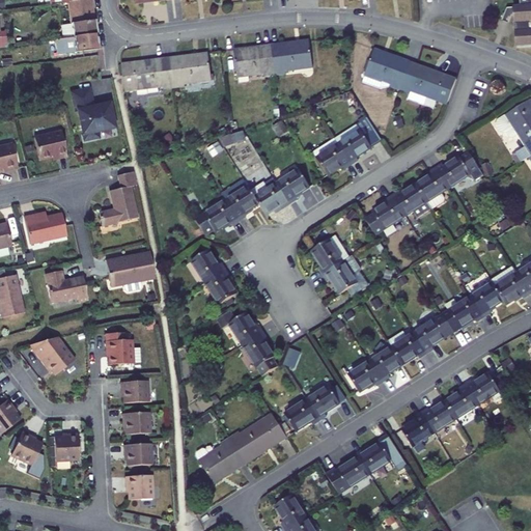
[(91,0),(81,0),(68,2),(72,25),(62,26),(64,39),(74,38),(84,37),(96,34),(91,0)]
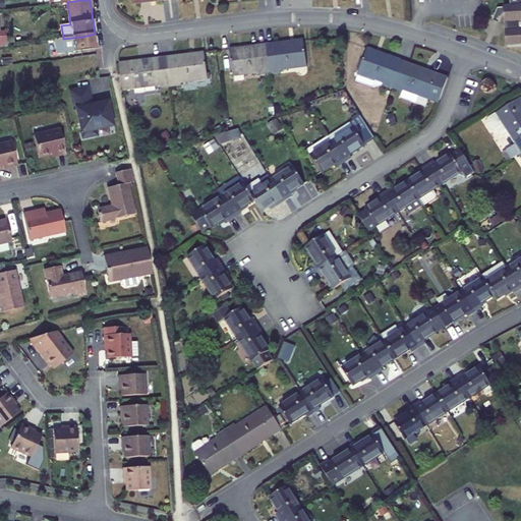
[(501,19),(503,14),(505,15),(507,47),(520,45),(520,0),(510,0),(511,7),(503,7),(504,9),(497,9),(494,16),(501,19)]
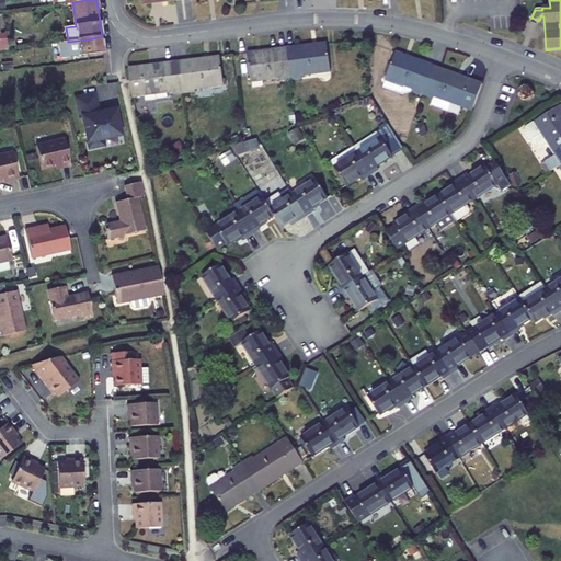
[(68,42),(58,43),(60,58),(104,52),(102,36),(89,39),(78,41),(68,42)]
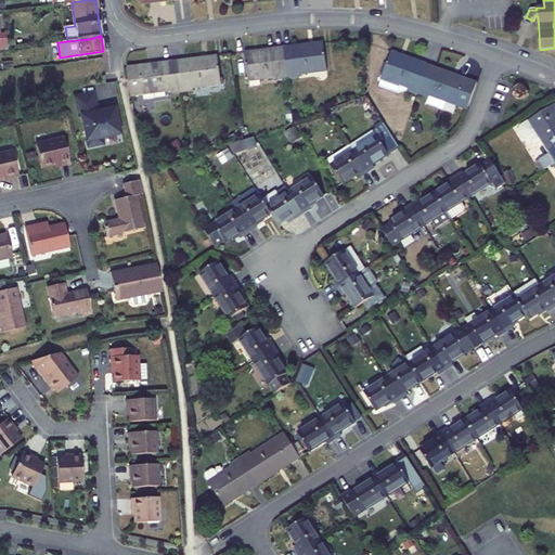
[(326,68),(323,42),(284,47),(288,78),(299,77),(298,74),(315,72),(315,69),(326,68)]
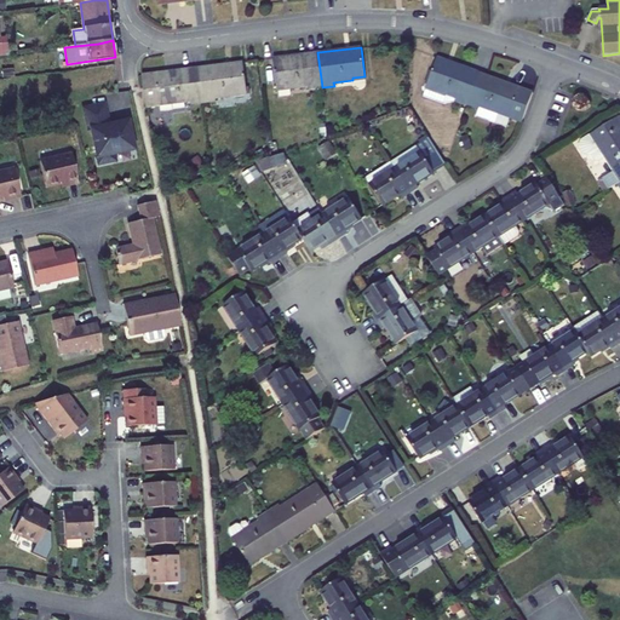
[(288,85),(288,89),(308,86),(309,89),(322,87),(317,52),(273,58),(276,87),(288,85)]
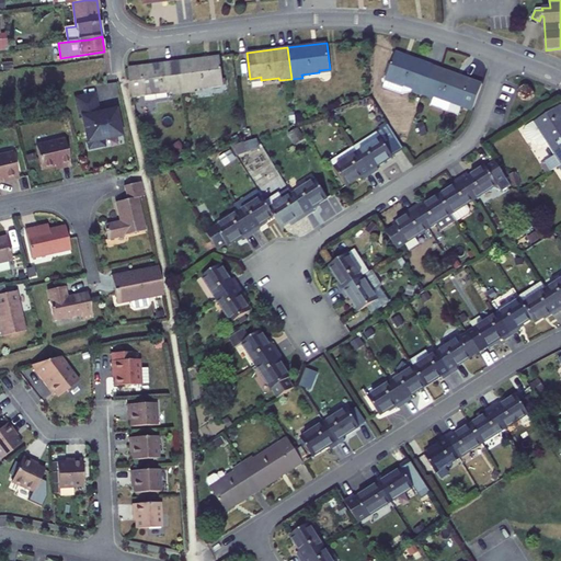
[(396,52),(384,87),(401,93),(411,91),(423,95),(433,65),(396,52)]
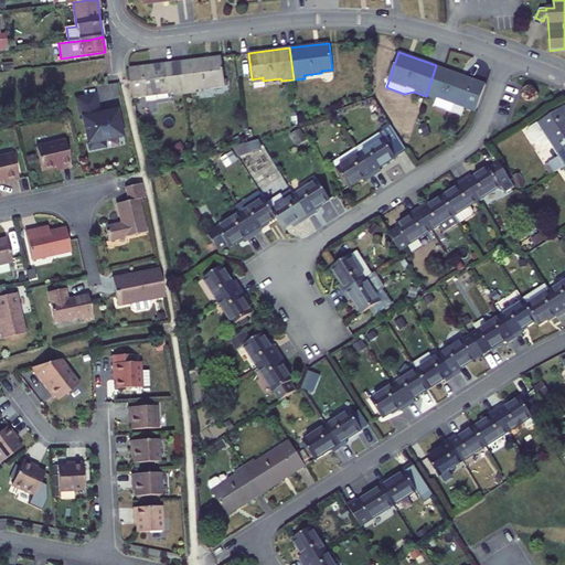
[(224,85),(221,57),(181,62),(184,93),(196,92),(195,89),(224,85)]
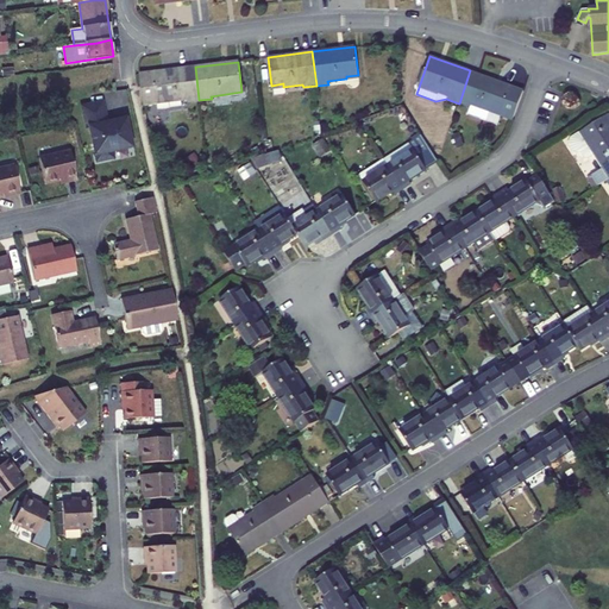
[(140,74),(144,105),(186,99),(187,102),(199,100),(195,67),(140,74)]
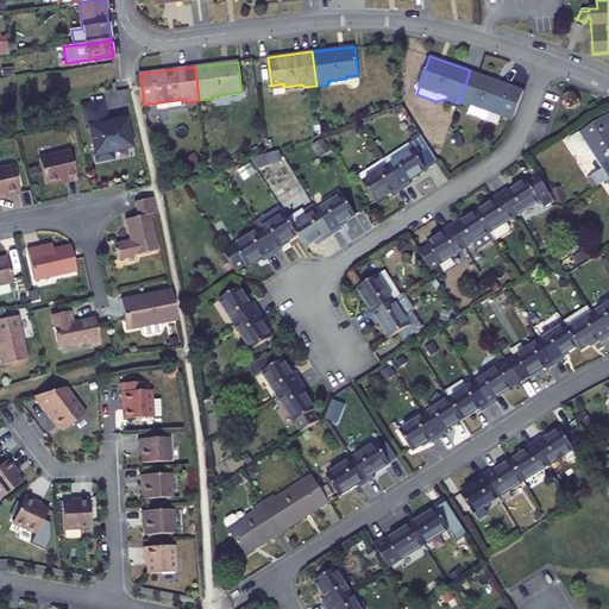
[(469,113),(487,120),(490,111),(501,115),(513,119),(523,90),(470,70),(459,104),(470,107),(469,113)]
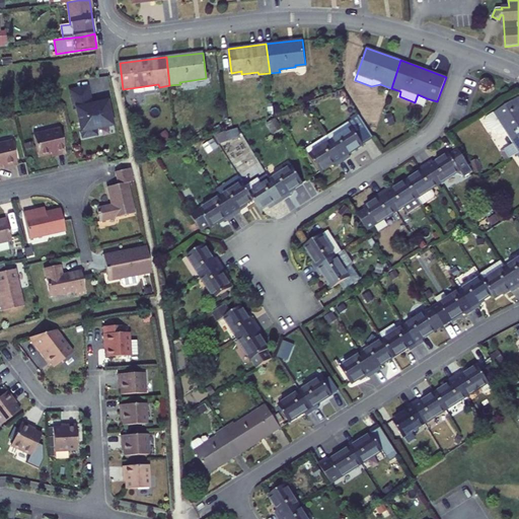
[(427,98),(418,94),(415,102),(424,105),(427,98)]
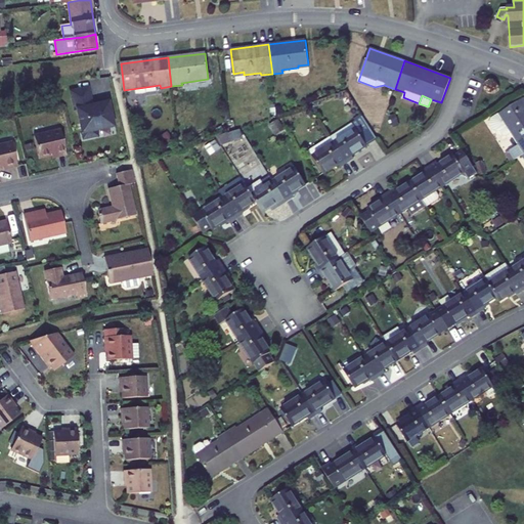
[(77,111),(81,130),(83,129),(89,158),(102,155),(101,148),(119,144),(114,122),(97,125),(93,107),(77,111)]
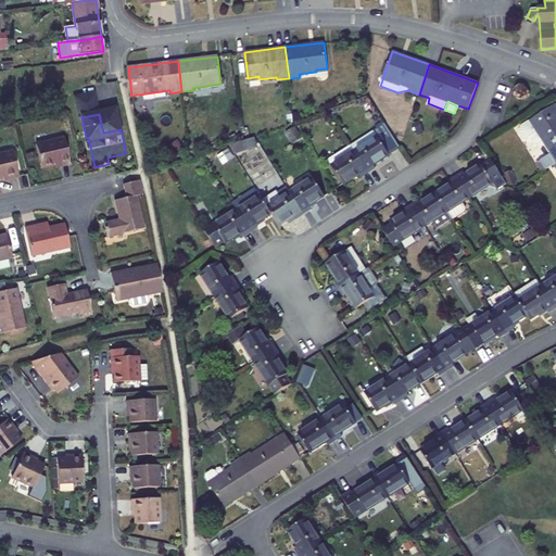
[(543,141),(551,153),(548,155),(542,160),(547,169),(554,165),(555,163),(555,116),(520,139),(528,150),(543,141)]
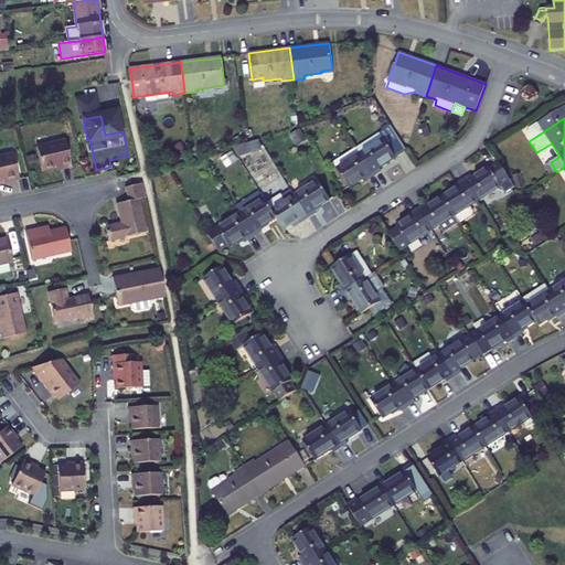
[(381,171),(380,168),(407,149),(391,125),(356,148),(374,176),(381,171)]
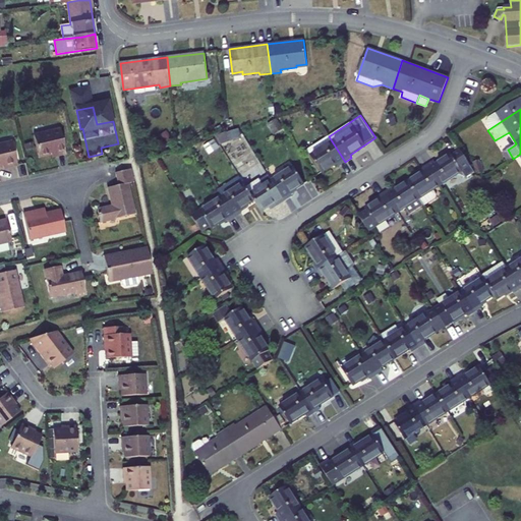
[(268,124),(274,133),(282,128),(276,119),(268,124)]
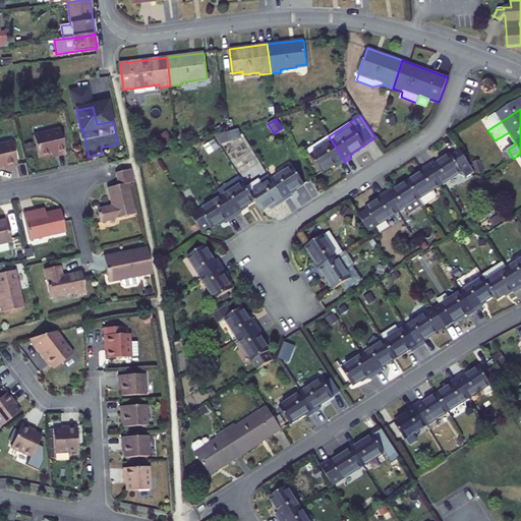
[(51,154),(57,152),(58,156),(66,154),(60,128),(35,134),(40,157),(51,154)]
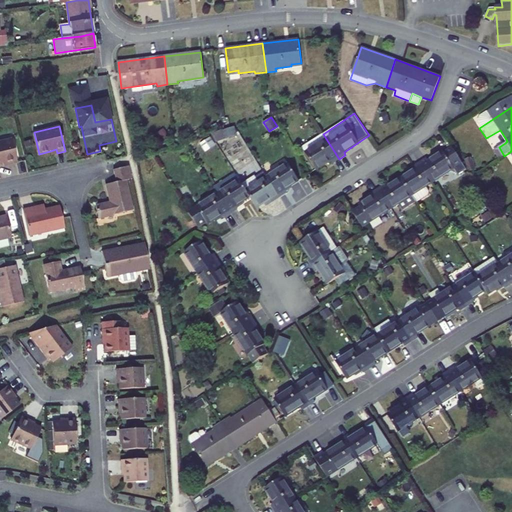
[(224,131),(226,138),(237,134),(234,127),(224,131)]
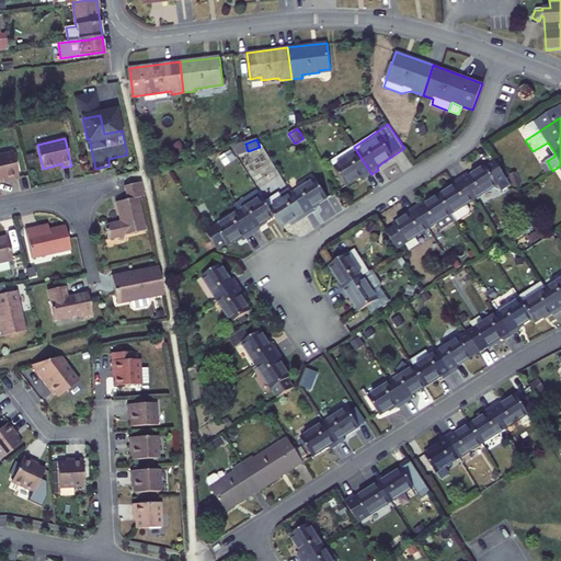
[(362,175),(364,179),(371,174),(354,147),(331,161),(335,168),(334,168),(346,186),(362,175)]
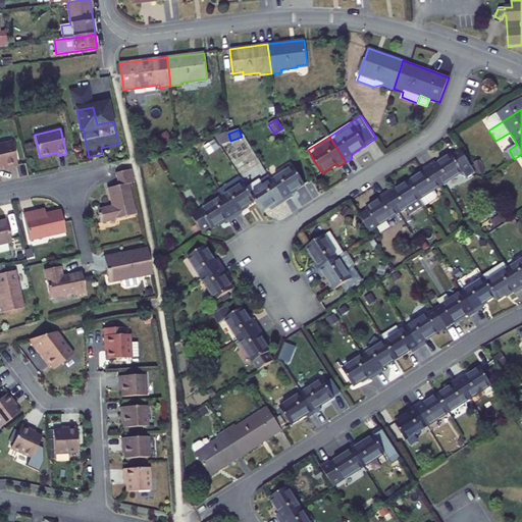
[(0,166),(3,166),(3,168),(17,164),(12,141),(0,144),(0,166)]
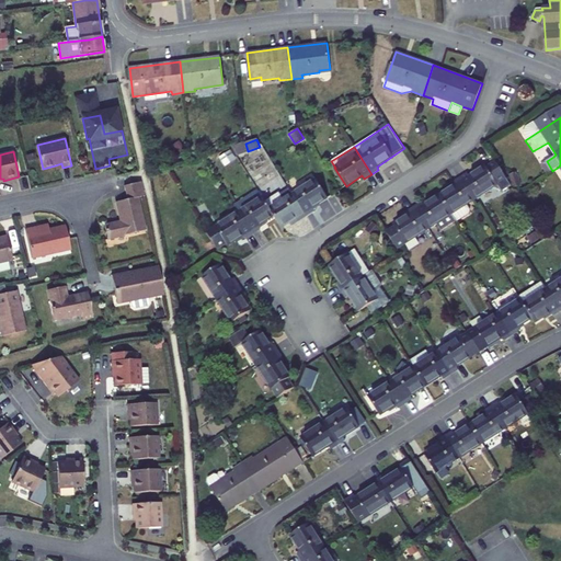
[(225,164),(235,159),(229,151),(220,157),(225,164)]
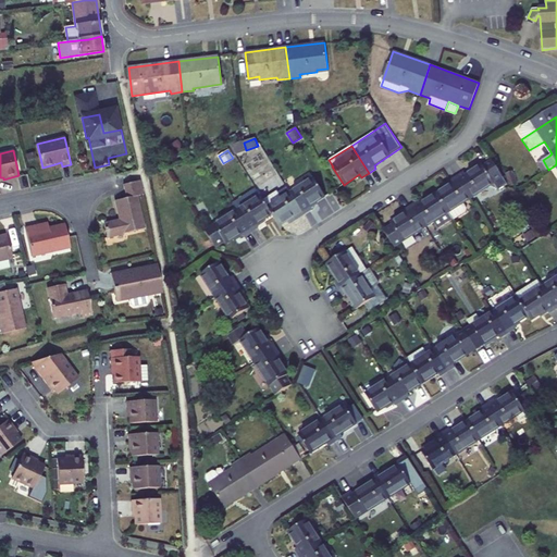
[(467,175),(465,172),(457,176),(471,198),(494,183),(482,164),(467,175)]
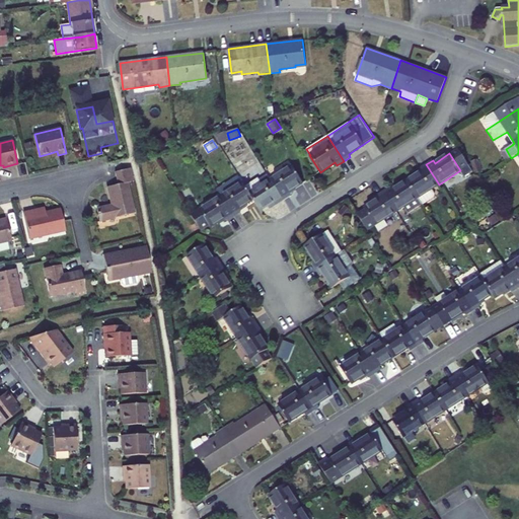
[(421,171),(406,181),(422,205),(424,207),(427,205),(426,203),(433,198),(434,195),(431,190),(439,184),(426,164),(419,169),(421,171)]
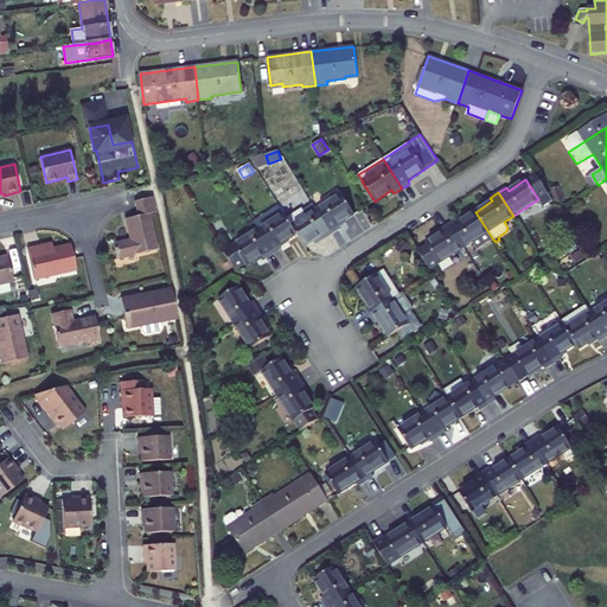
[(339,229),(337,225),(355,215),(342,195),(317,210),(331,234),(339,229)]
